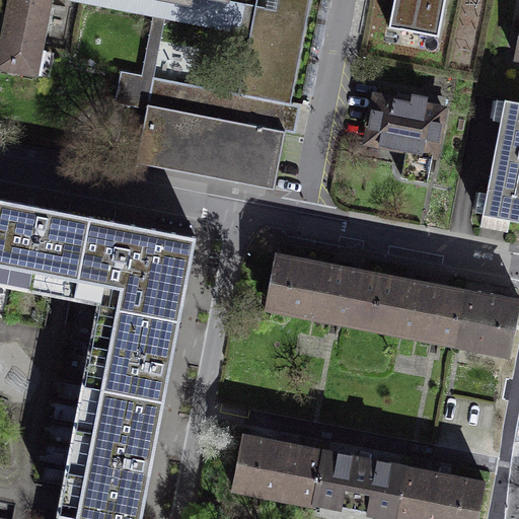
[(5,0),(0,29),(0,69),(38,77),(52,0),(5,0)]
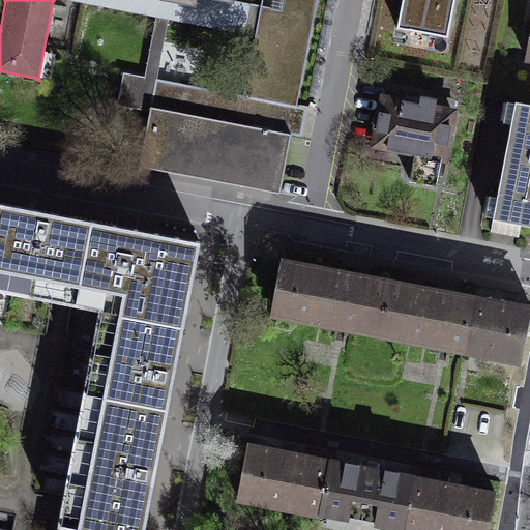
[(262,0),(242,99),(159,83),(142,167),(278,195),(297,109),(319,0),(262,0)]
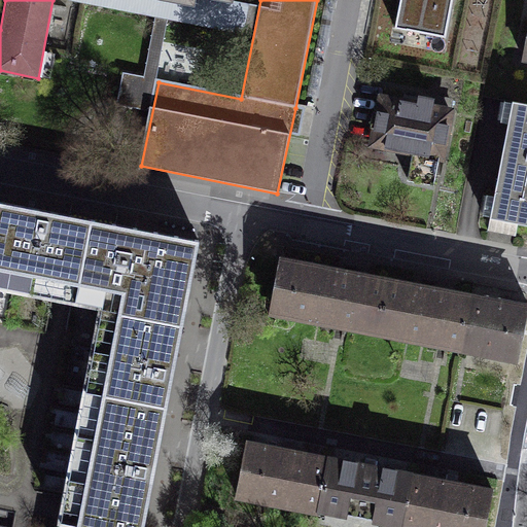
[(166,0),(234,12),(236,0),(166,0)]
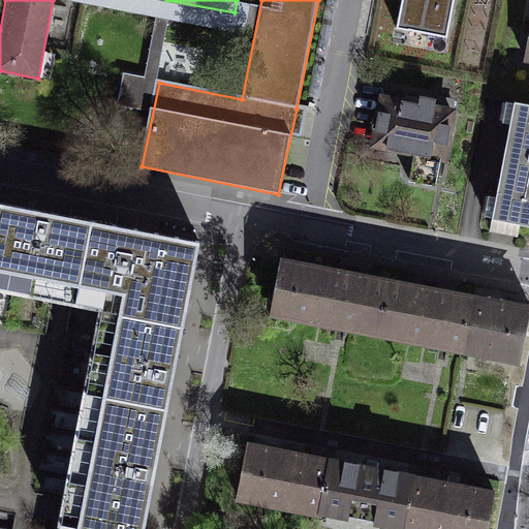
[(399,0),(392,40),(455,53),(464,0),(399,0)]
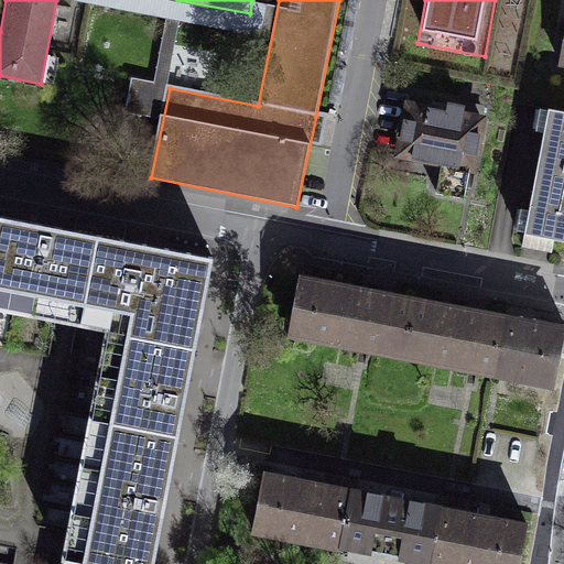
[(485,117),(420,105),(407,171),(472,184),(485,117)]
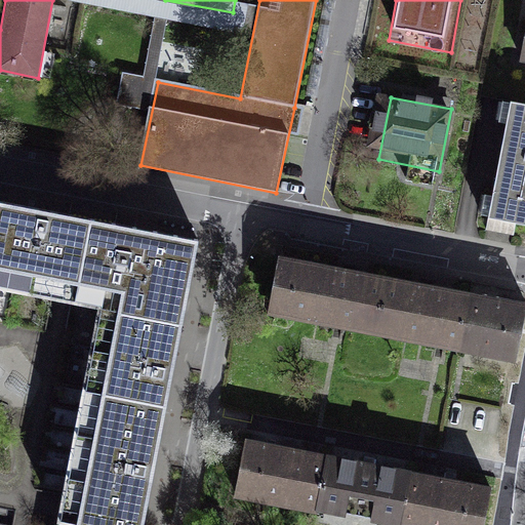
[(524,108),(515,106),(493,227),(524,232),(524,108)]
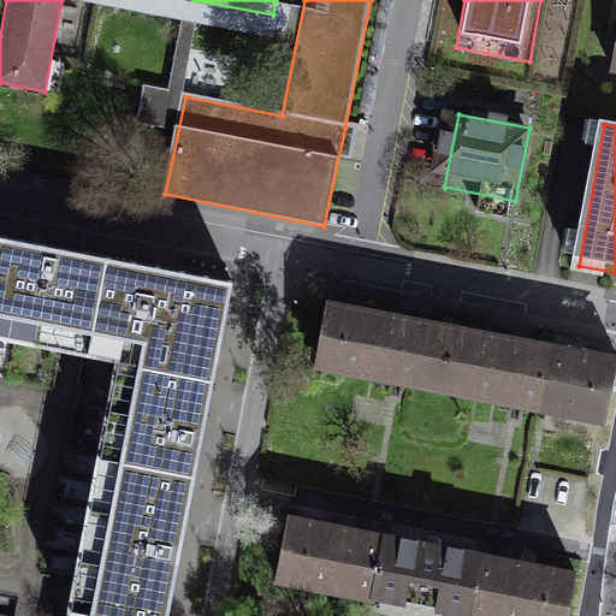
[(110,378),(208,395),(229,278),(29,243),(0,237),(0,345),(112,366),(110,378)]
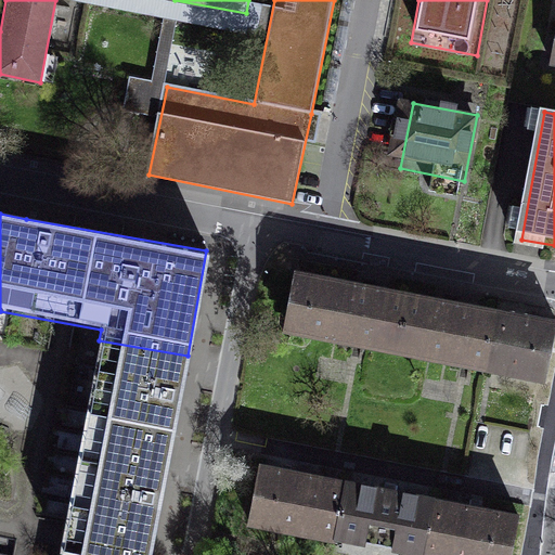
[(286,324),(397,347),(408,296),(297,273),(286,324)]
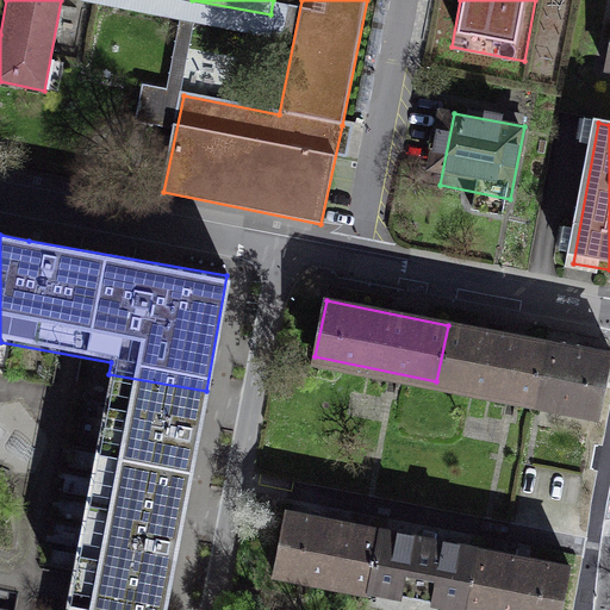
[(436,381),(534,402),(546,346),(448,325),(436,381)]
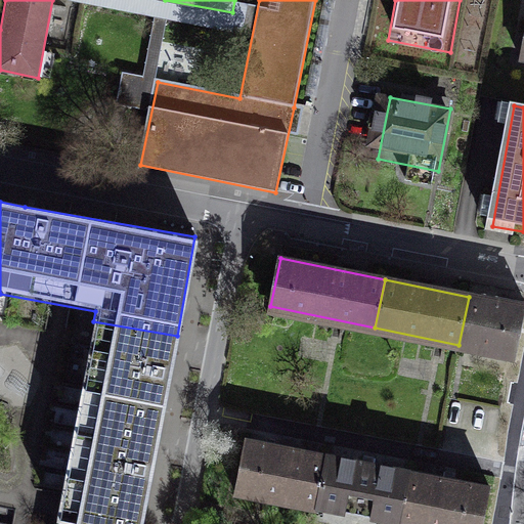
[(523,315),(523,308),(469,297),(459,345),(515,357),(523,315)]
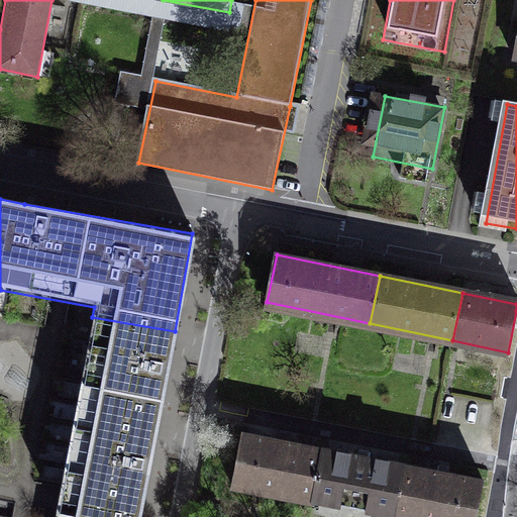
[(175,331),(92,317),(72,432),(153,447),(175,331)]
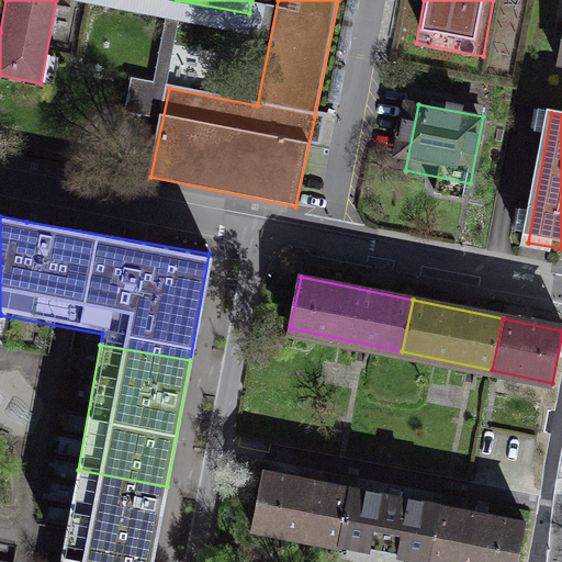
[(153,561),(167,486),(78,470),(60,561),(153,561)]
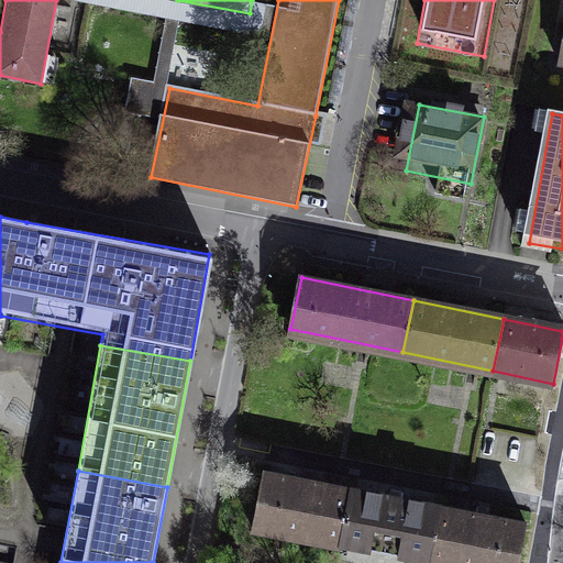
[(348,487),(263,472),(253,528),(339,543),(348,487)]
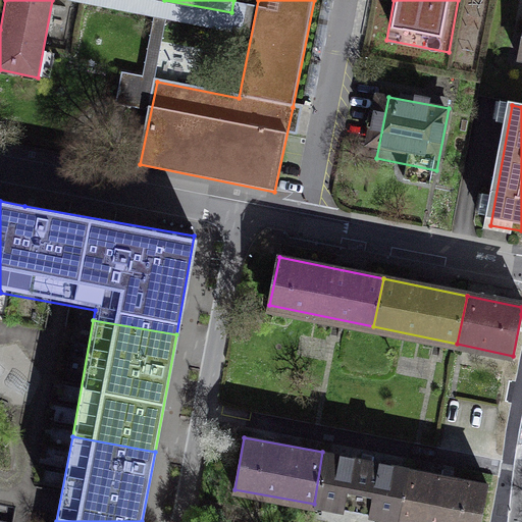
[(408,467),(322,452),(314,504),(399,519),(408,467)]
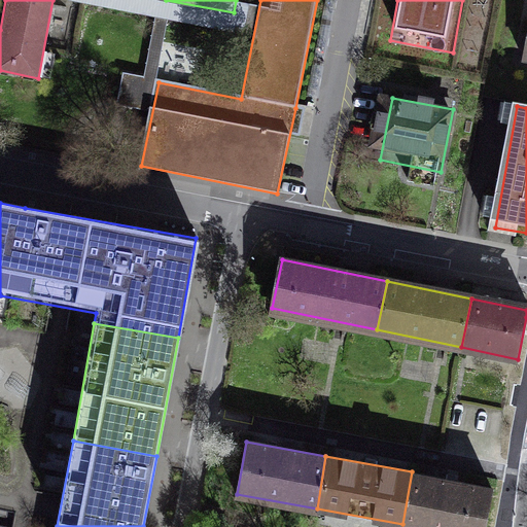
[(483,526),(491,486),(412,471),(402,524),(417,526),(483,526)]
